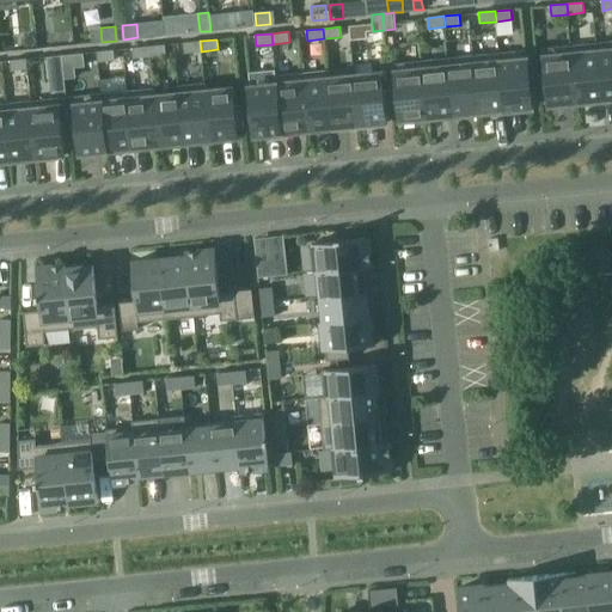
[(185,53),(201,51),(200,41),(184,42),(185,53)]
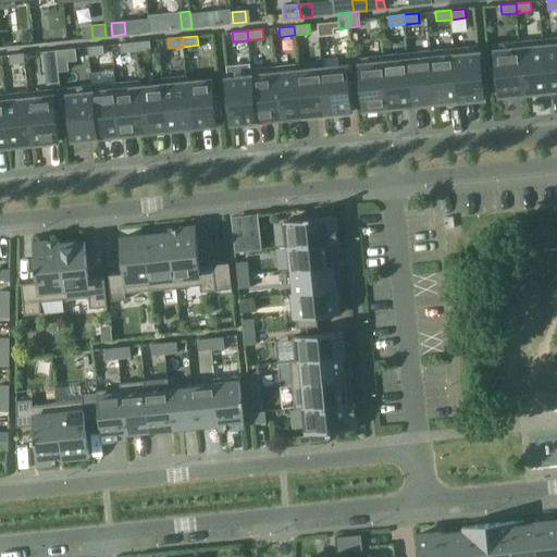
[(556,37),(543,39),(548,93),(556,91),(556,37)]
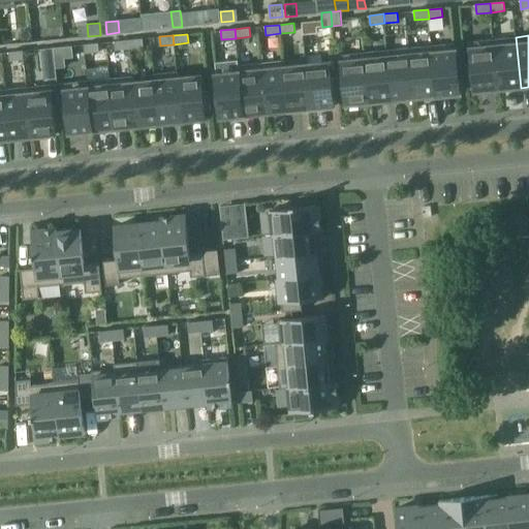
[(507,90),(521,88),(516,37),(493,39),(498,88),(507,87),(507,90)]
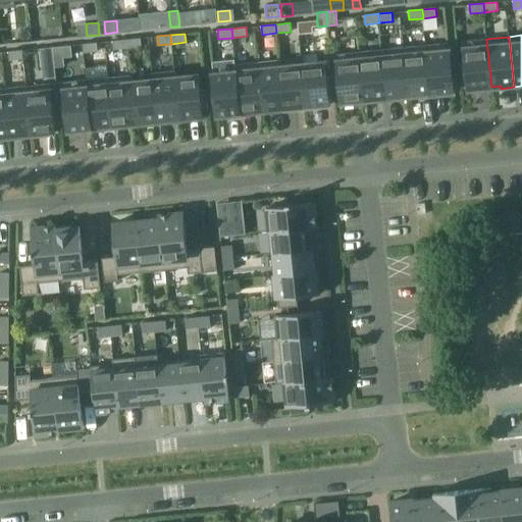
[(141,38),(126,39),(127,48),(142,47),(141,38)]
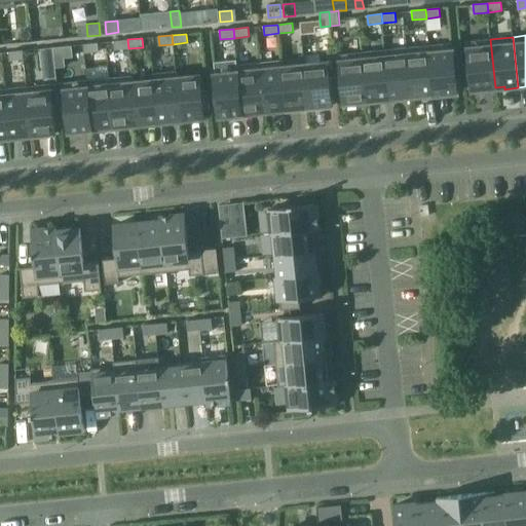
[(115,50),(128,48),(127,39),(114,41),(115,50)]
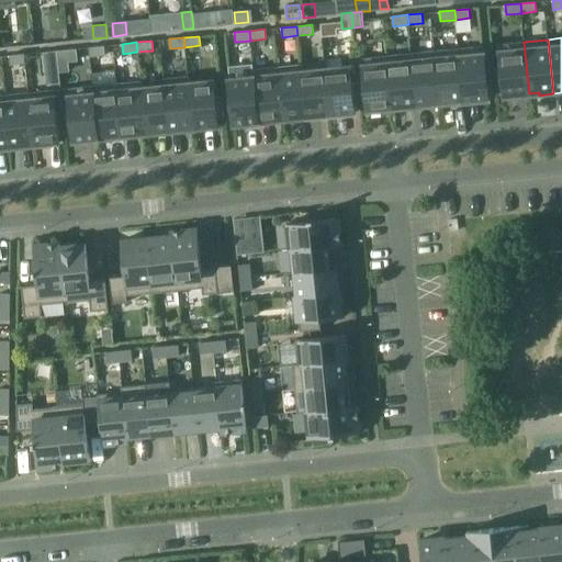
[(519,94),(529,93),(524,42),(499,44),(502,68),(494,69),(496,89),(504,89),(505,96),(506,96),(507,99),(519,97),(519,94)]
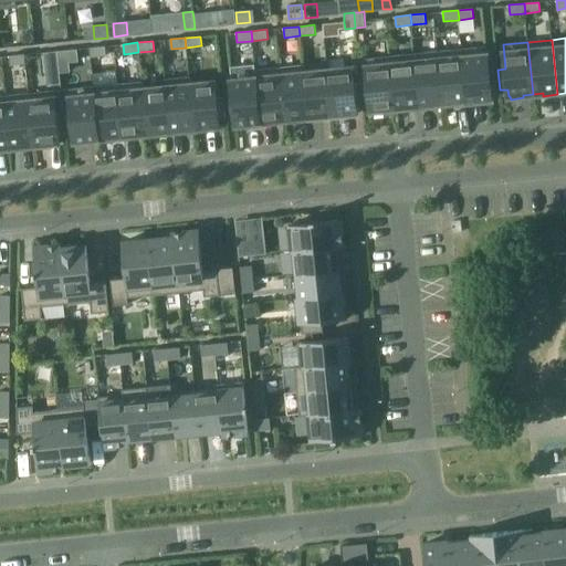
[(105,45),(91,48),(91,58),(106,55),(105,45)]
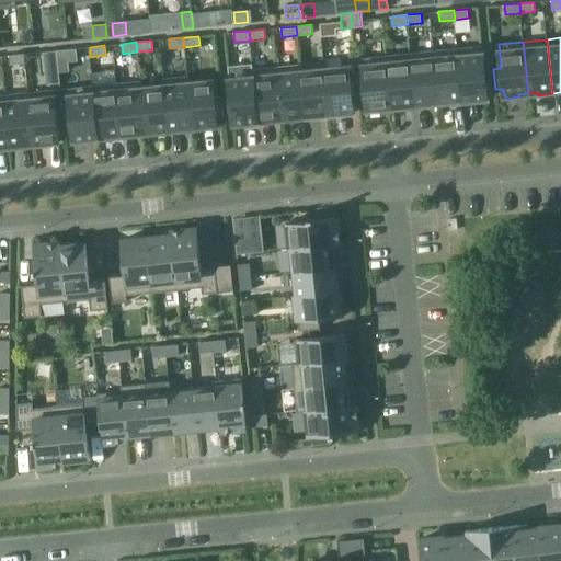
[(457,48),(462,103),(477,101),(476,99),(487,98),(482,46),(457,48)]
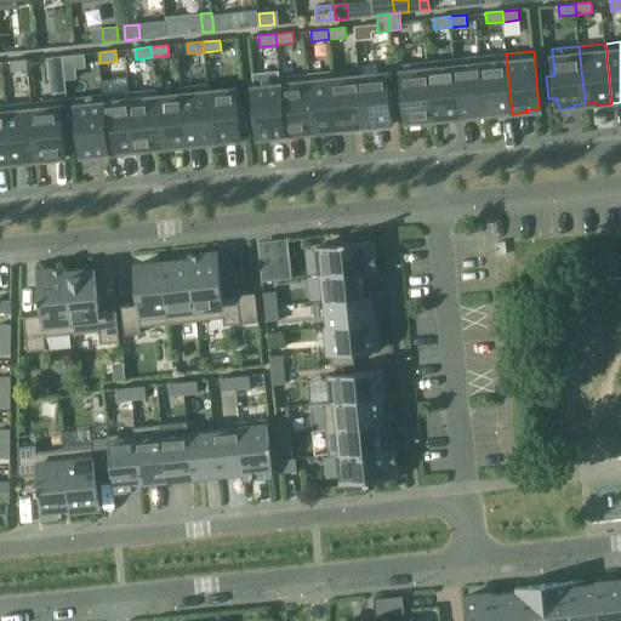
[(497,115),(512,114),(506,53),(480,56),(486,113),(497,113),(497,115)]
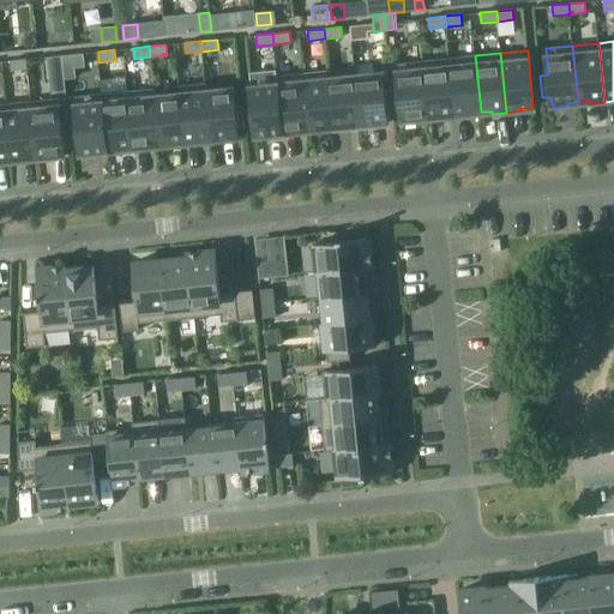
[(470,113),(481,112),(475,55),(449,59),(455,118),(470,116),(470,113)]
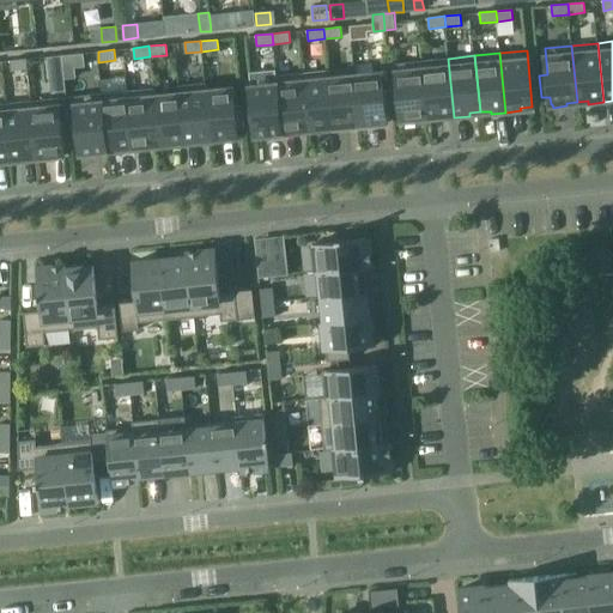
[(11,71),(28,70),(26,59),(11,60),(11,71)]
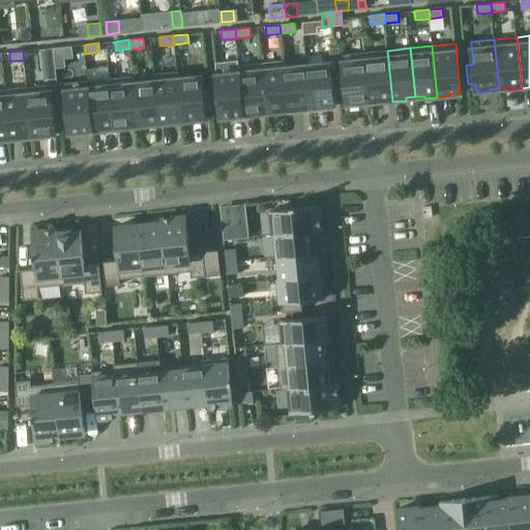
[(380,102),(392,101),(387,51),(365,53),(371,101),(380,100),(380,102)]
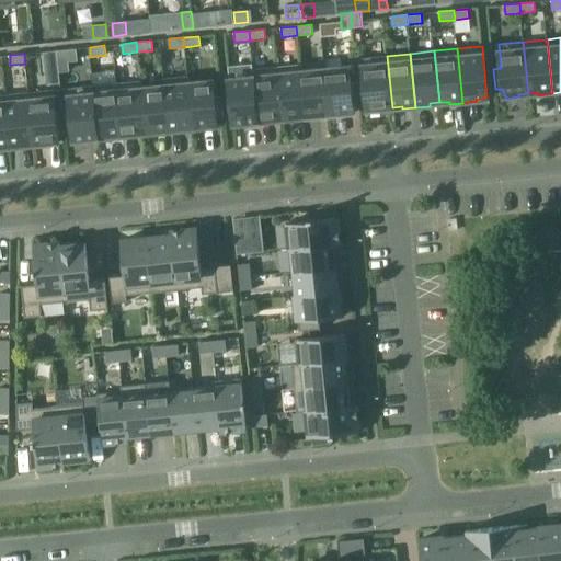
[(382,109),(392,107),(387,56),(362,58),(365,82),(358,82),(361,103),(367,102),(367,110),(369,110),(369,112),(382,111),(382,109)]
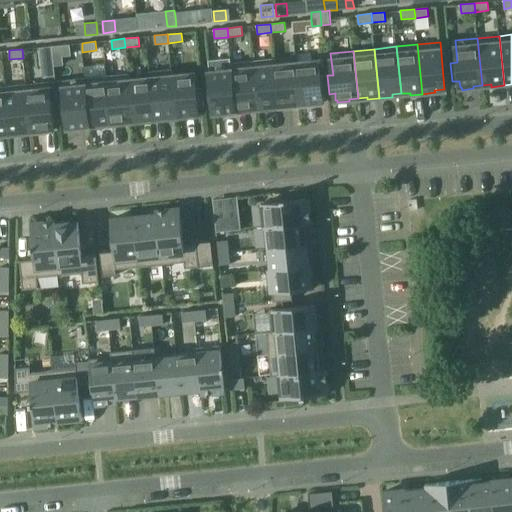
[(275,59),(253,61),(257,108),(266,107),(267,110),(279,108),(275,66),(276,66),(275,59)]
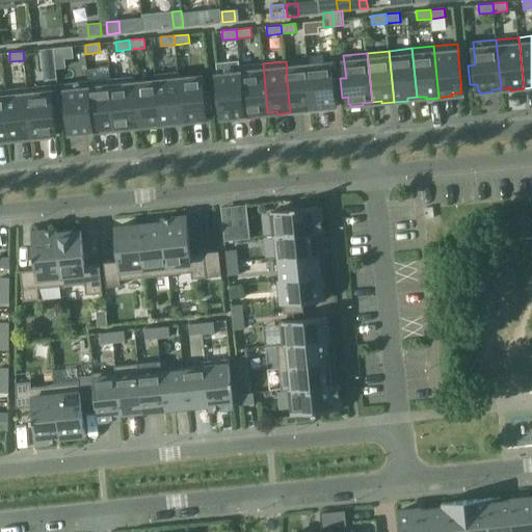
[(239,65),(240,73),(241,73),(245,117),(259,115),(258,113),(267,112),(263,63),(239,65)]
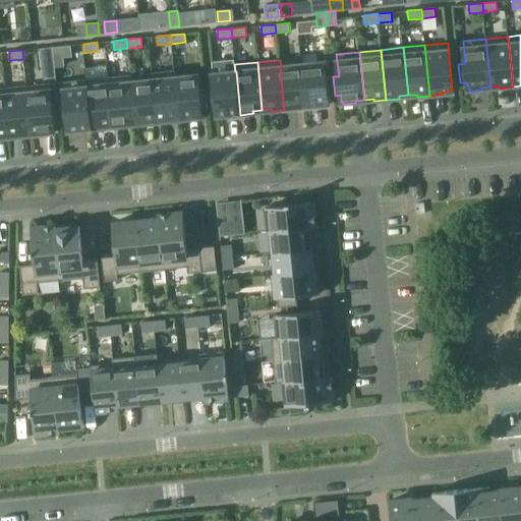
[(328,97),(335,96),(333,76),(326,77),(325,62),(301,65),(305,106),(314,105),(315,107),(327,106),(327,104),(329,103),(328,97)]
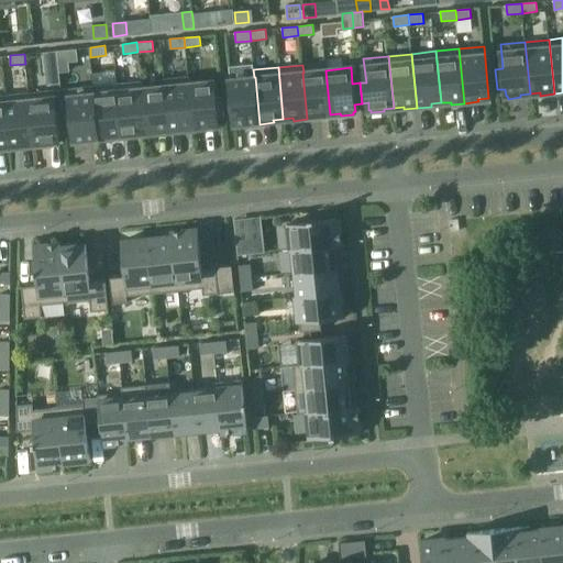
[(320,116),(330,114),(326,70),(304,73),(302,73),(307,119),(321,118),(320,116)]
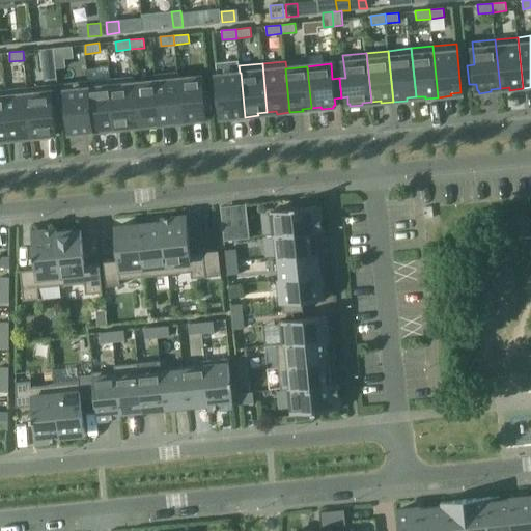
[(178,80),(179,80),(178,72),(154,75),(155,82),(156,82),(160,126),(173,124),(173,121),(183,121),(178,80)]
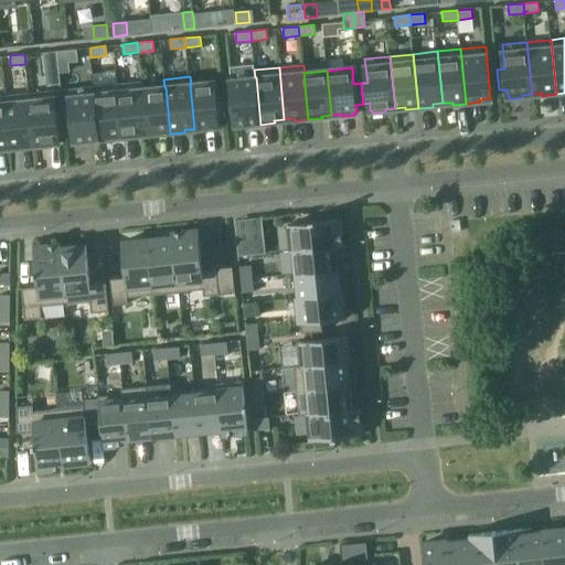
[(247,126),(260,125),(256,77),(255,77),(231,81),(235,125),(246,124),(247,126)]
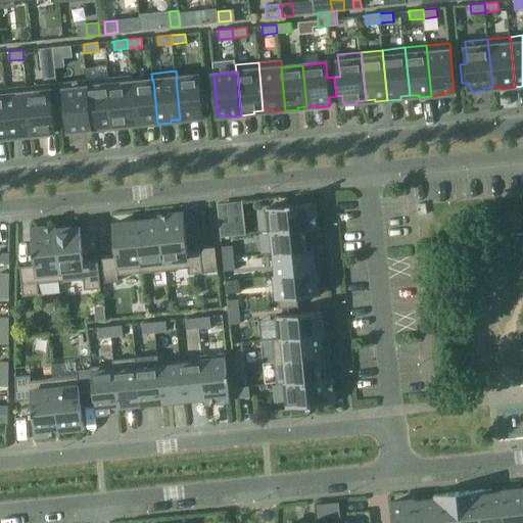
[(132,83),(133,83),(132,76),(108,78),(113,128),(127,127),(127,125),(136,124),(132,83)]
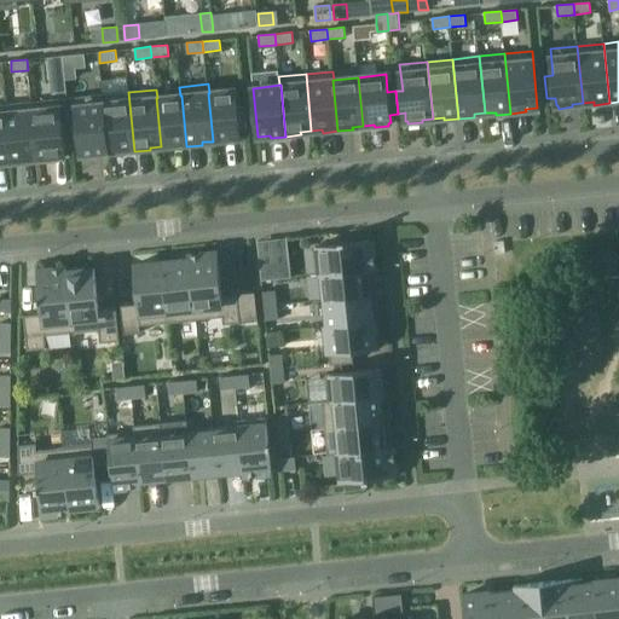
[(235,90),(209,93),(208,93),(213,142),(224,140),(224,143),(237,142),(237,139),(239,138),(238,131),(248,129),(246,106),(236,108),(235,90)]
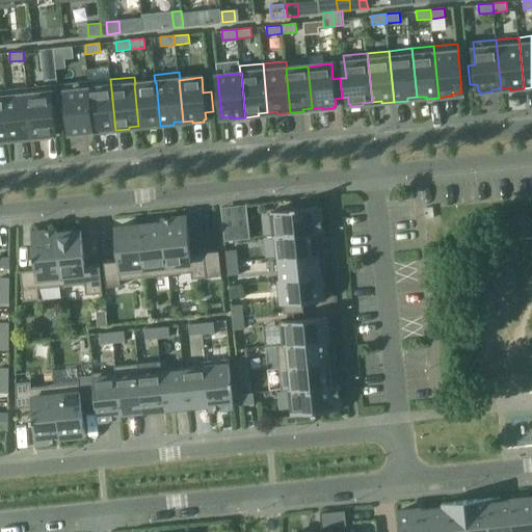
[(110,79),(88,81),(94,130),(103,129),(103,132),(115,130),(110,79)]
